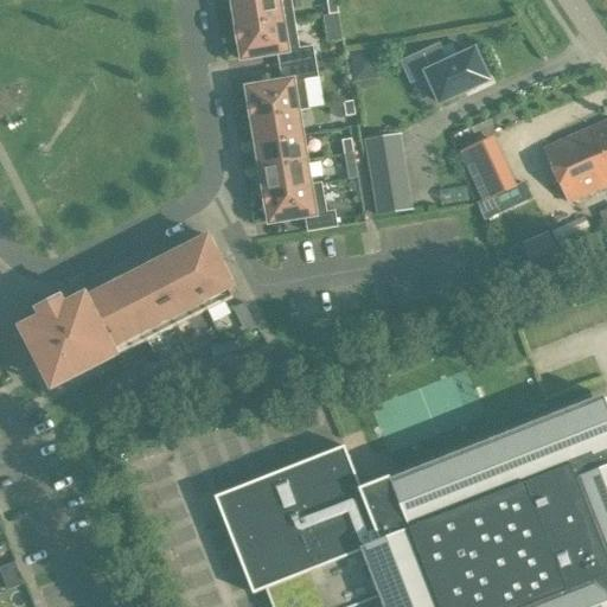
[(256,0),(232,4),(237,30),(295,19),(291,0),(256,0)]
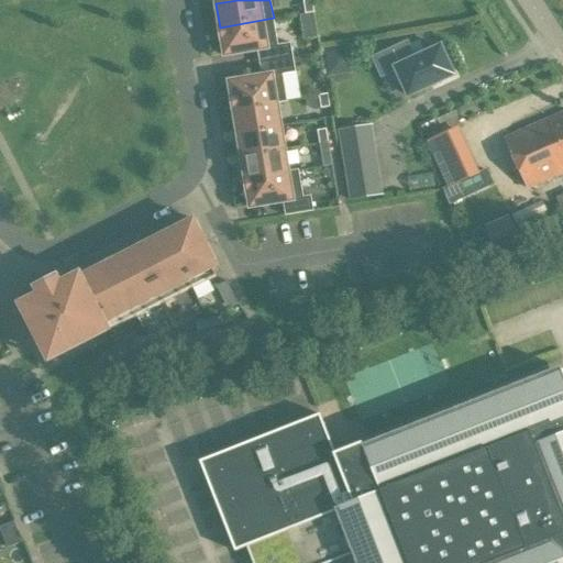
[(311,0),(307,0),(305,0),(302,1),(305,14),(315,13),(311,0)]
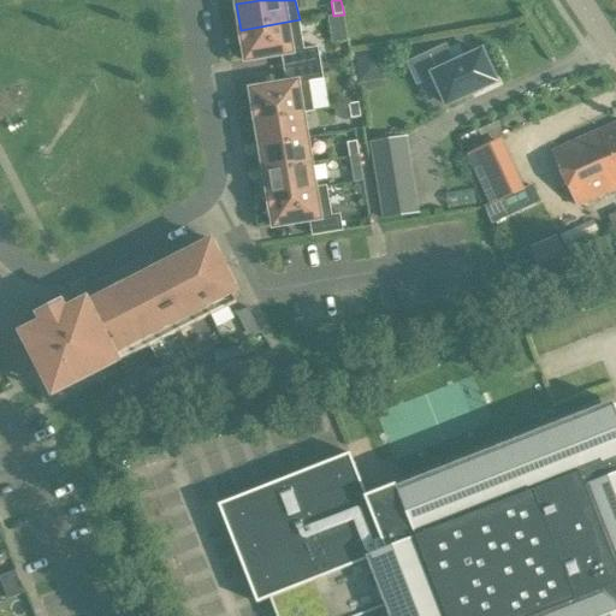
[(304,49),(300,19),(241,30),(240,30),(242,46),(243,46),(246,61),(282,55),(284,70),(321,63),(319,47),(304,49)]
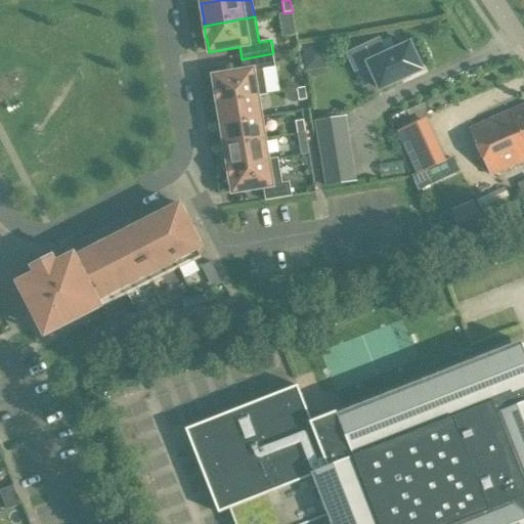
[(368,62),(381,89),(422,70),(410,43),(368,62)]
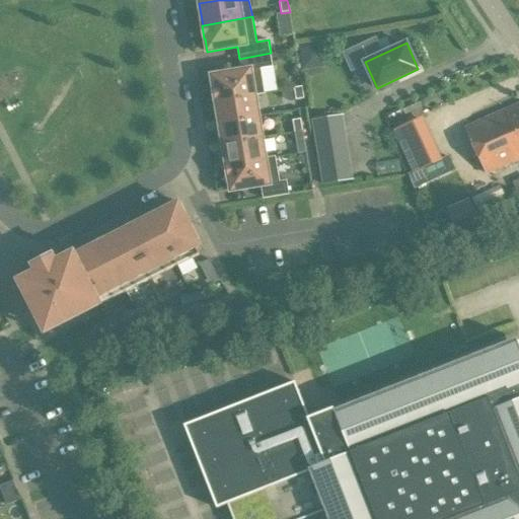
[(213,89),(215,102),(216,102),(255,95),(265,94),(261,69),(273,67),(271,53),(239,59),(241,70),(211,75),(213,89)]
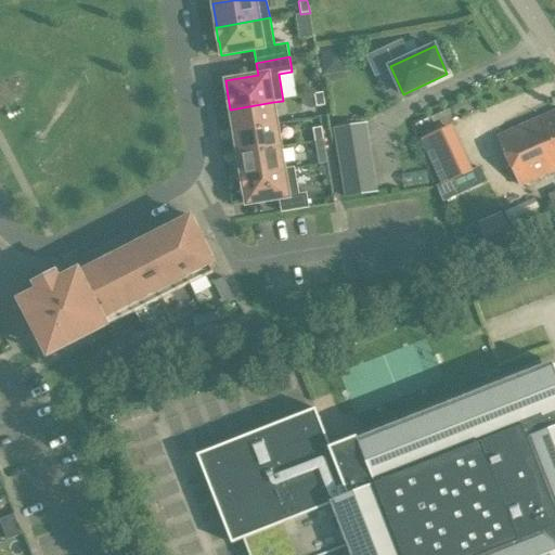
[(325,105),(323,92),(313,94),(317,107),(325,105)]
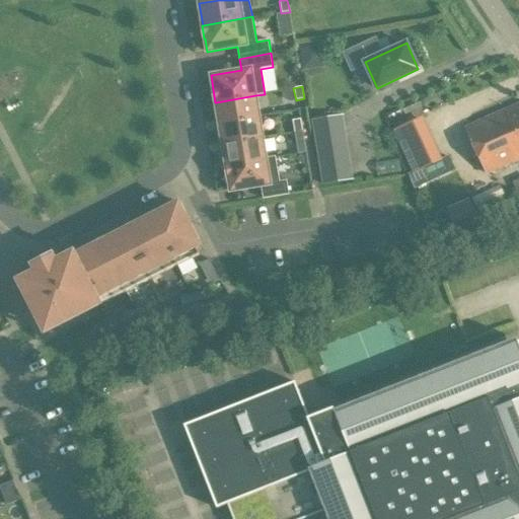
[(255,95),(216,102),(219,123),(258,116),(255,95)]
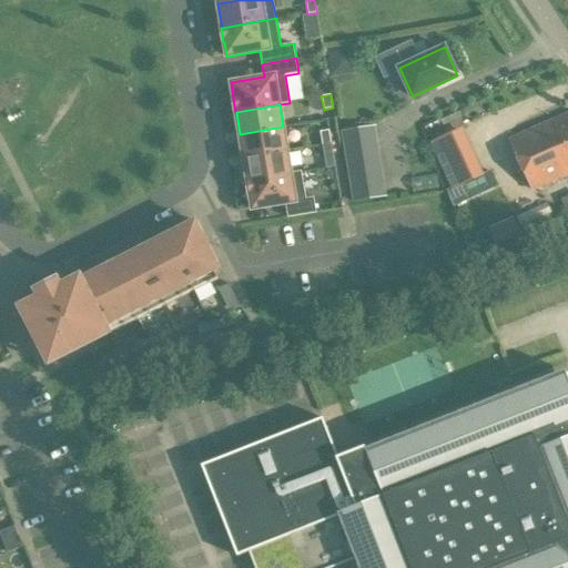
[(567,113),(509,140),(531,191),(567,173),(567,113)]
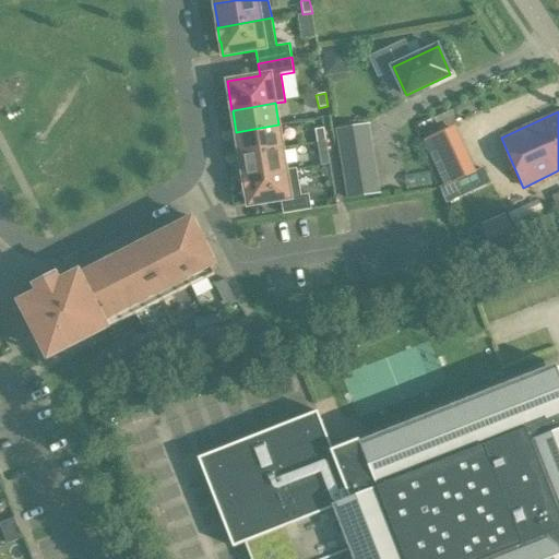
[(240,155),(283,149),(278,125),(236,132),(240,155)]
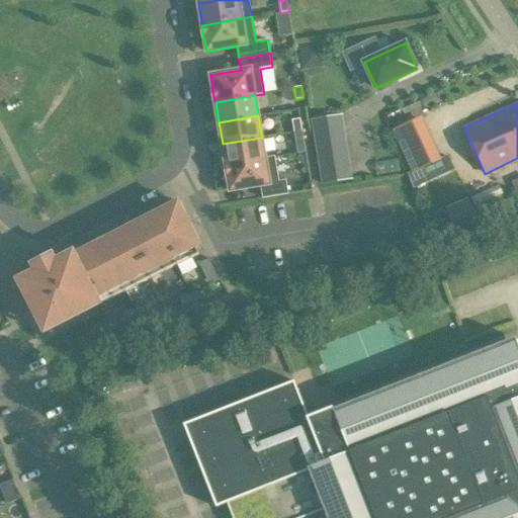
[(291,120),(293,132),(301,131),(299,118),(291,120)]
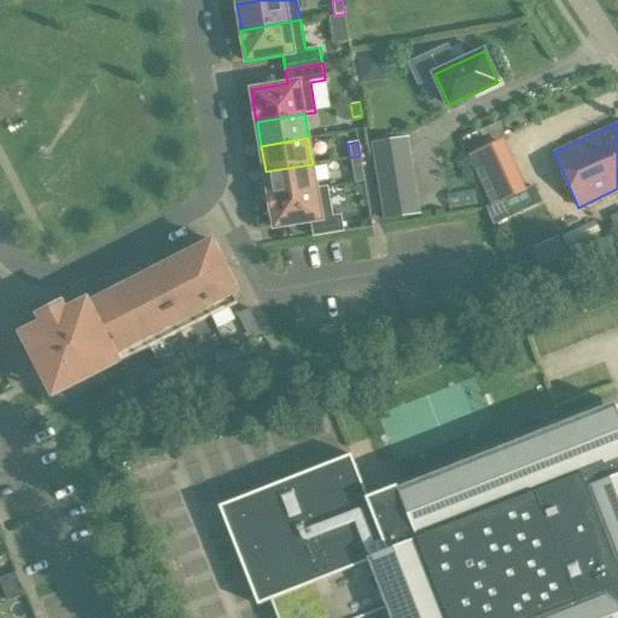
[(505,141),(468,157),(491,207),(526,190),(505,141)]
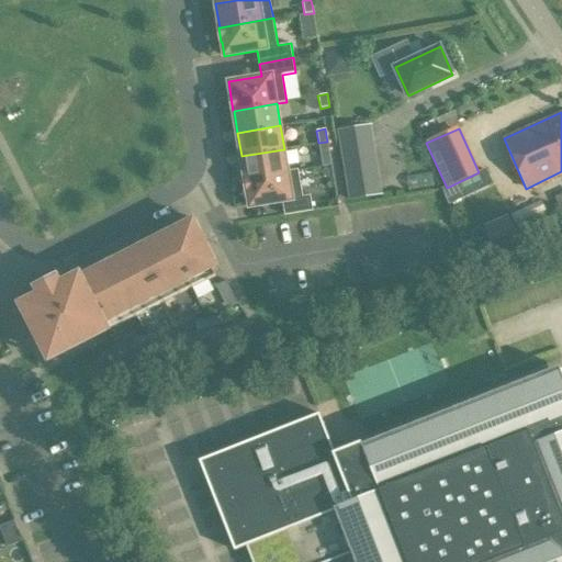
[(329,155),(327,142),(318,143),(321,156),(329,155)]
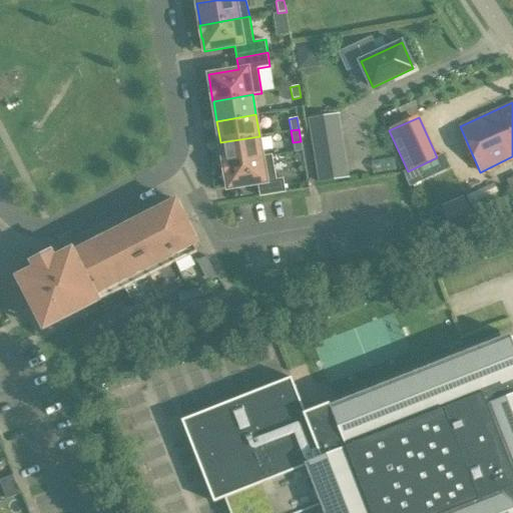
[(260,136),(220,142),(223,163),(263,156),(260,136)]
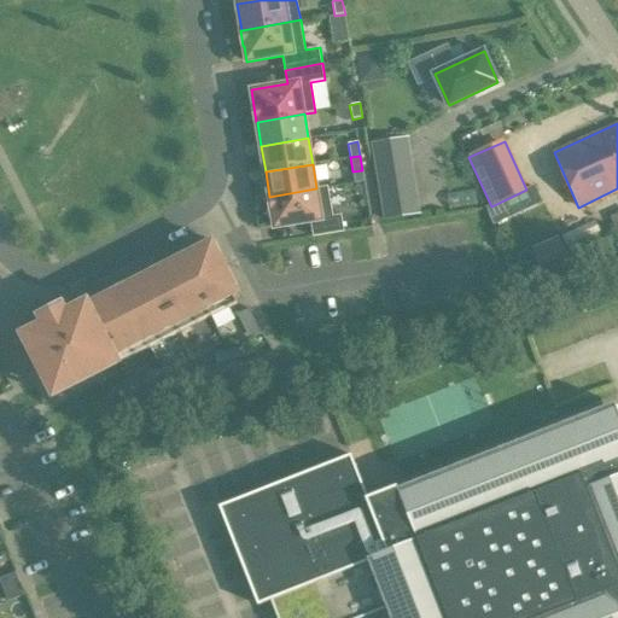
[(385,220),(415,214),(408,167),(377,172),(385,220)]
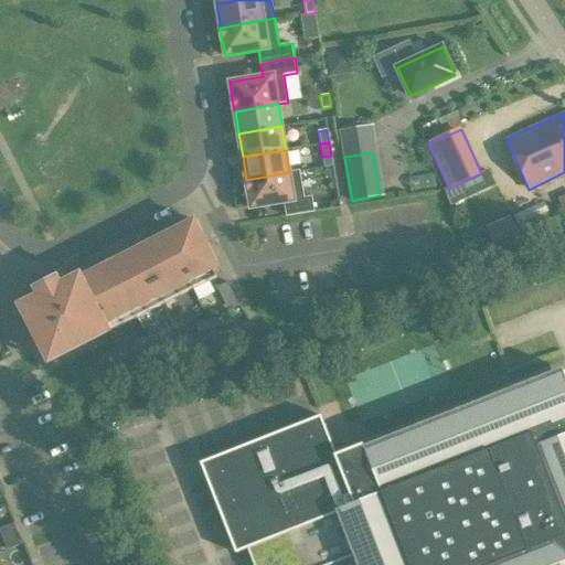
[(305,198),(300,171),(289,172),(246,180),(245,180),(247,194),(248,194),(251,209),(284,203),(287,216),(315,212),(312,196),(305,198)]
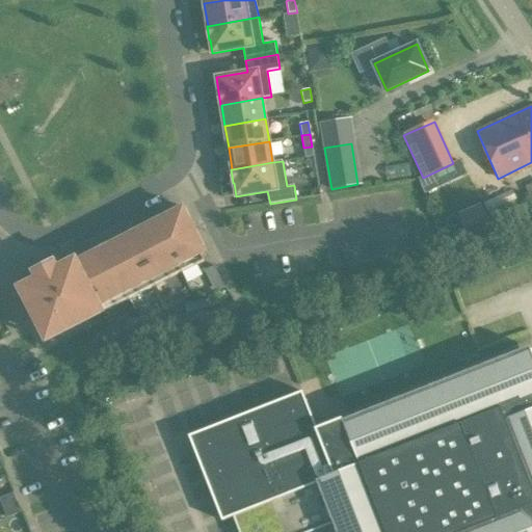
[(457,214),(464,230),(487,219),(480,204),(457,214)]
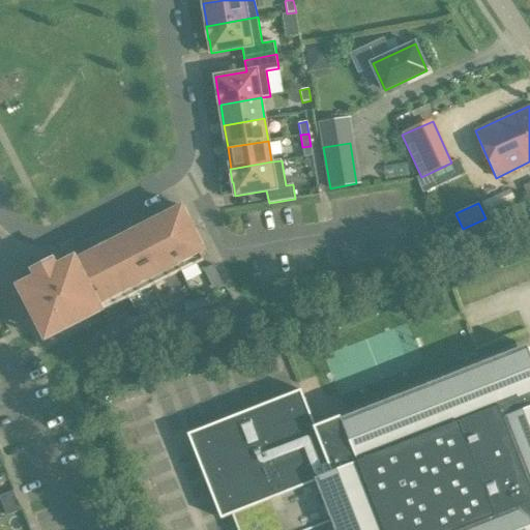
[(35,277),(18,287),(46,341),(203,260),(200,253),(205,251),(182,207),(164,216),(169,226),(151,235),(146,226),(111,243),(116,253),(98,262),(93,253),(77,261),(76,258),(58,266),(54,260),(32,271),(35,277)]
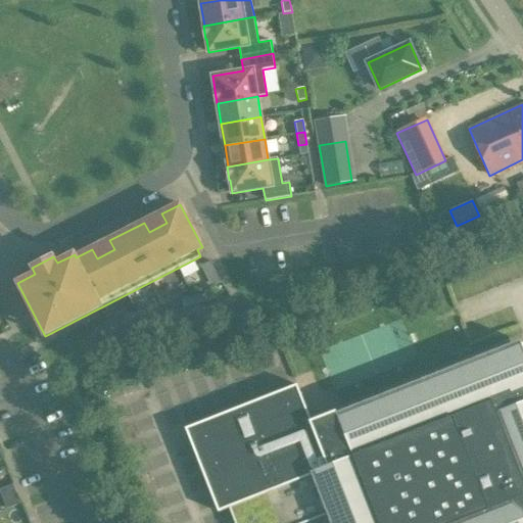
[(205,293),(193,296),(195,304),(207,301),(205,293)]
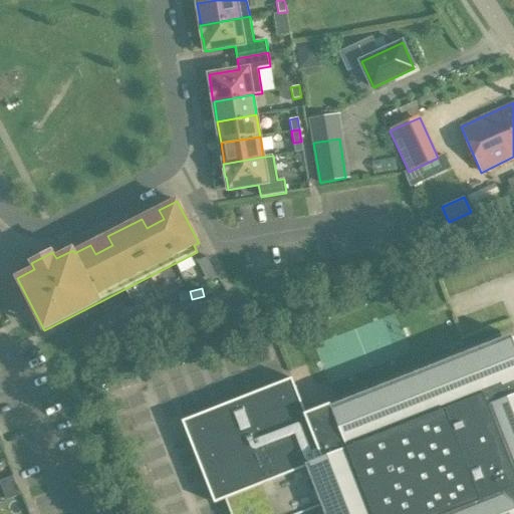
[(192,299),(190,291),(179,295),(181,303),(192,299)]
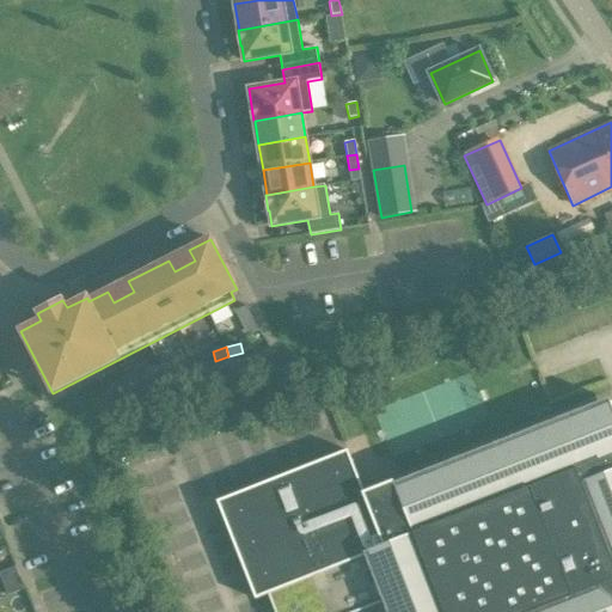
[(172,362),(158,365),(160,374),(175,372),(172,362)]
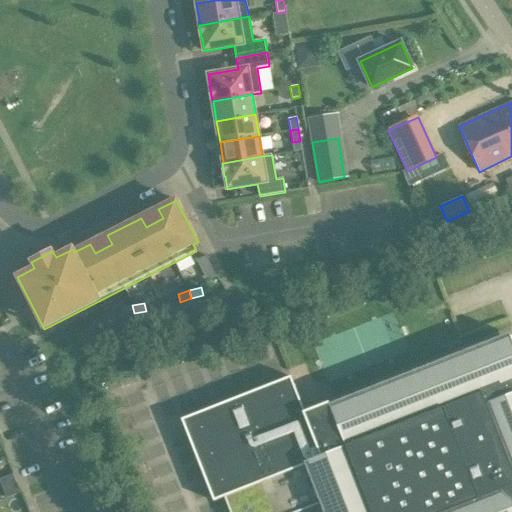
[(132,305),(121,308),(123,316),(134,313),(132,305)]
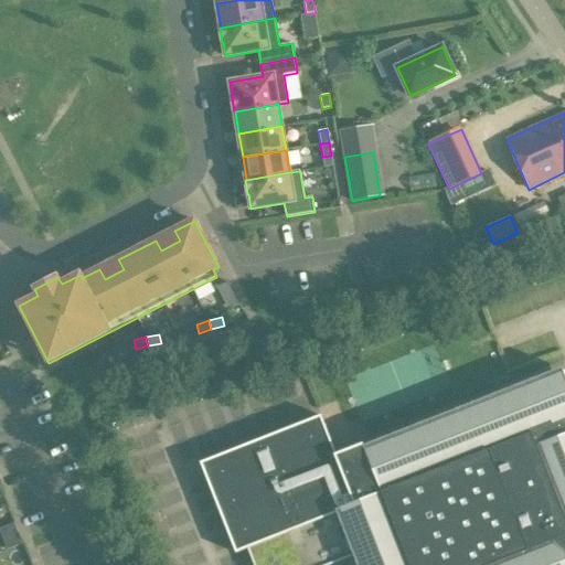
[(321,417),(201,465),(236,555),(247,551),(253,564),(336,564),(355,557),(358,564),(564,564),(564,376),(562,369),(553,372),(554,375),(365,449),(363,447),(337,457),(321,417)]
